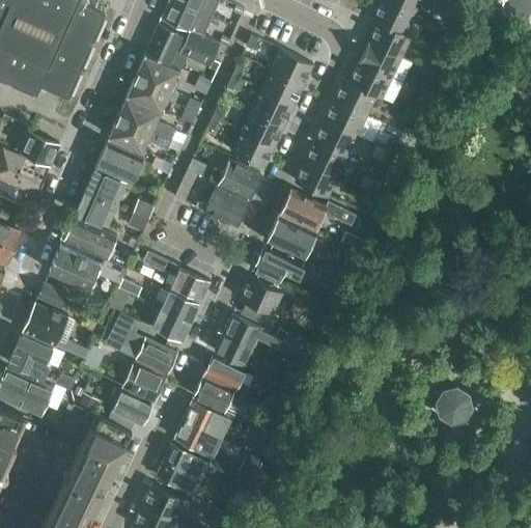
[(0,0),(0,81),(36,98),(40,88),(68,101),(105,18),(85,8),(88,0),(0,0)]
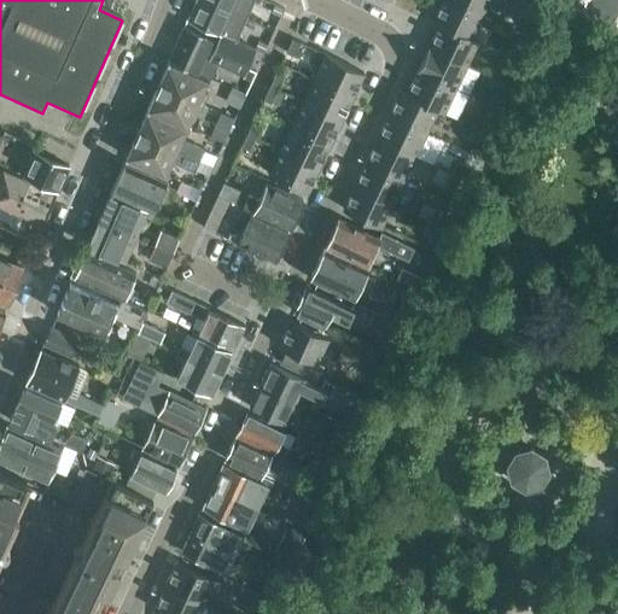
[(198,0),(197,0),(187,22),(215,34),(220,36),(231,15),(198,0)]
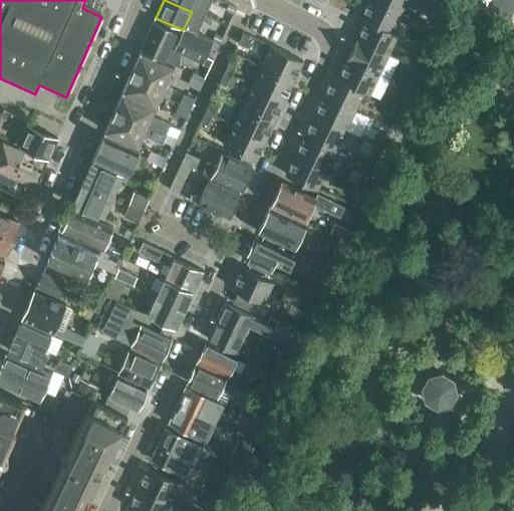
[(165,0),(192,12),(197,14),(199,9),(198,9),(200,6),(195,4),(197,0),(165,0)]
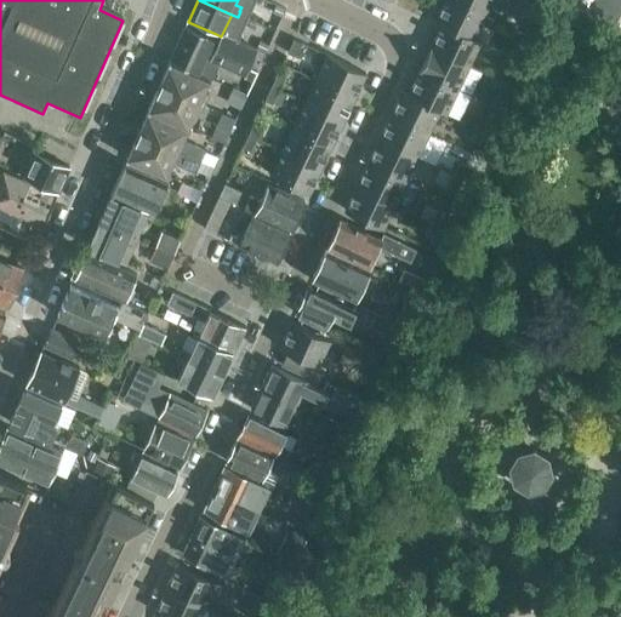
[(446,0),(436,24),(442,27),(473,41),(474,40),(485,17),(448,0),(446,0)]
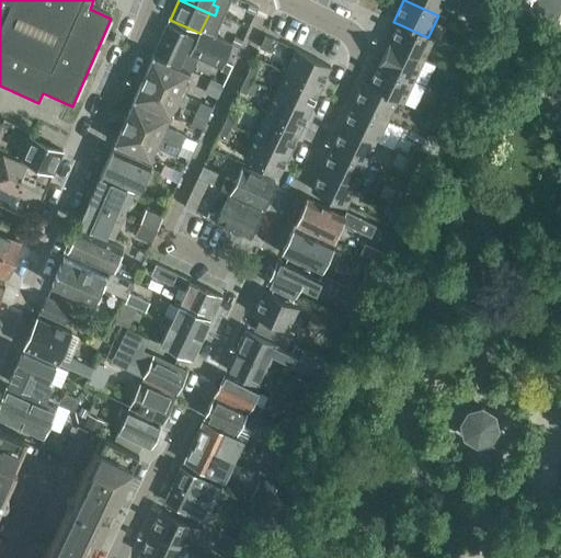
[(404,0),(438,15),(445,0),(404,0)]
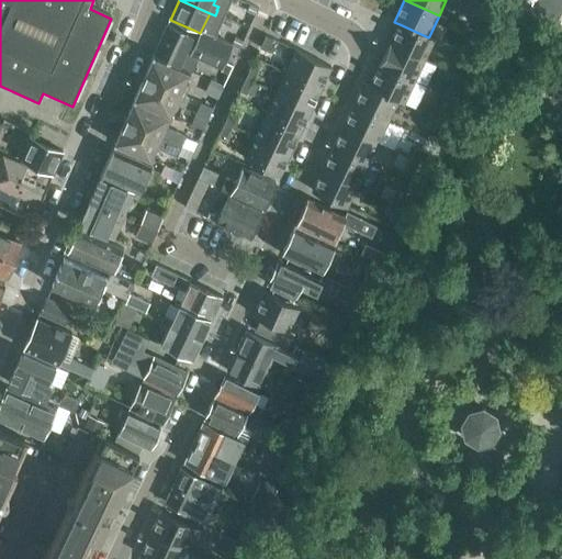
[(491,0),(487,0),(483,10),(490,13),(495,2),(491,0)]
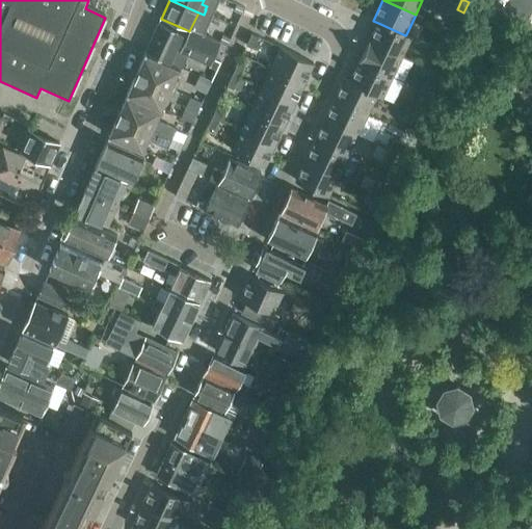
[(531,0),(494,0),(519,21),(531,26),(531,0)]
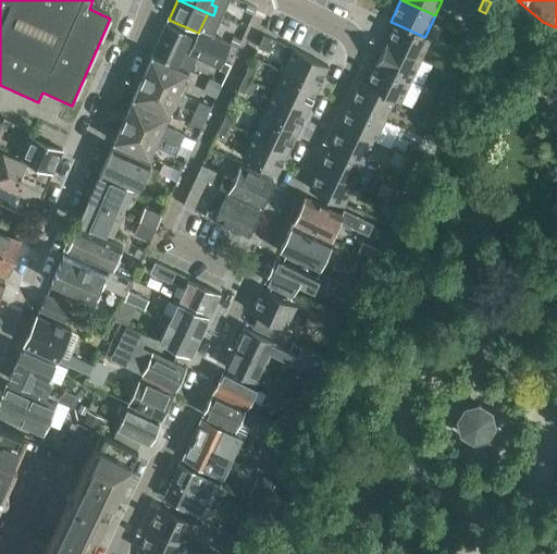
[(247,7),(244,14),(251,17),(255,10),(247,7)]
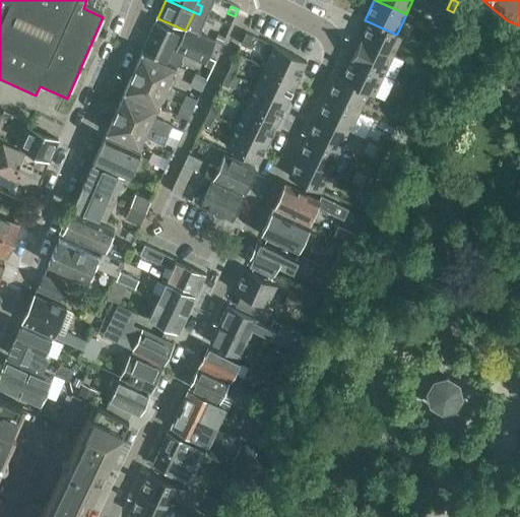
[(453,12),(447,9),(442,20),(448,23),(453,12)]
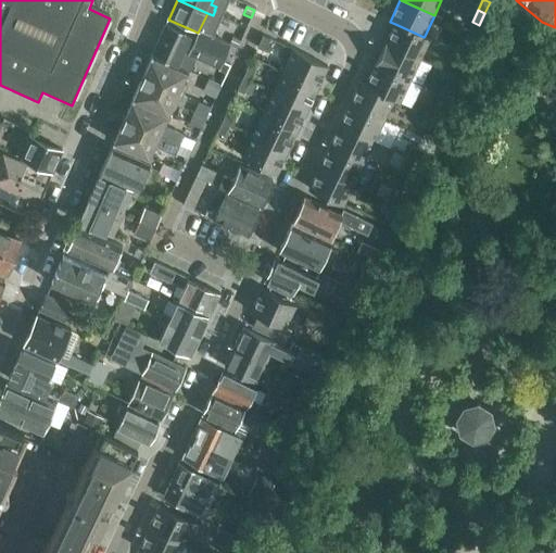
[(395,24),(386,45),(420,61),(430,39),(425,36),(424,37),(395,24)]
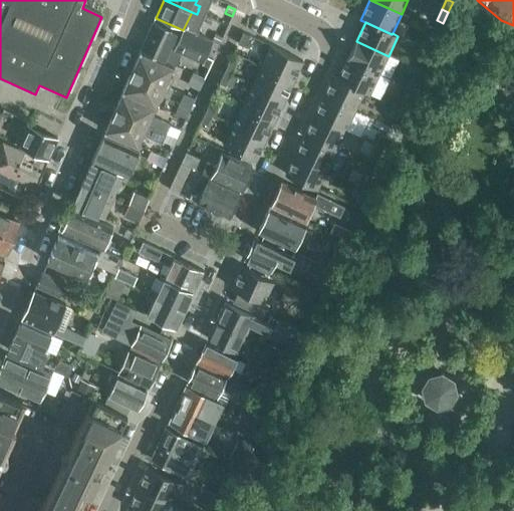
[(213,44),(183,30),(179,28),(176,34),(154,24),(141,51),(174,66),(180,53),(204,64),(213,44)]
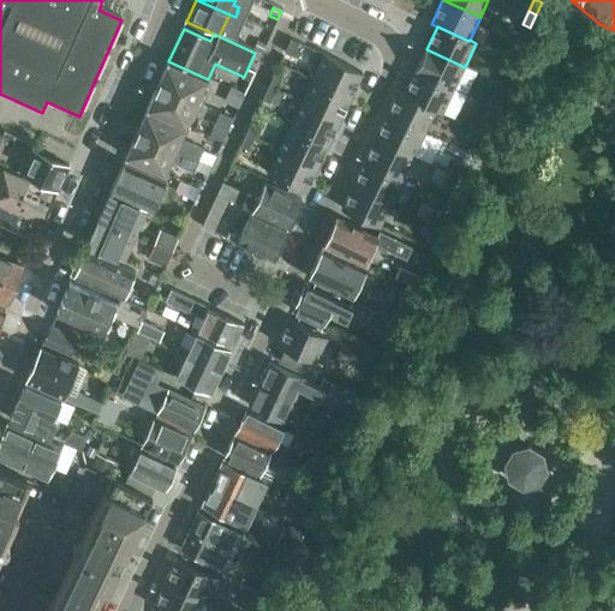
[(285,55),(292,59),(299,46),(291,42),(285,55)]
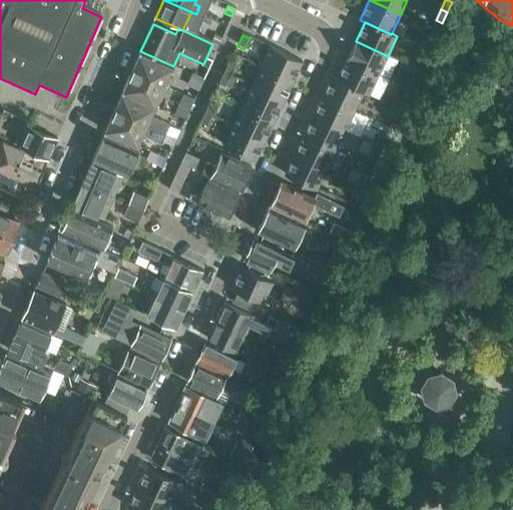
[(214,36),(211,42),(218,46),(221,39),(214,36)]
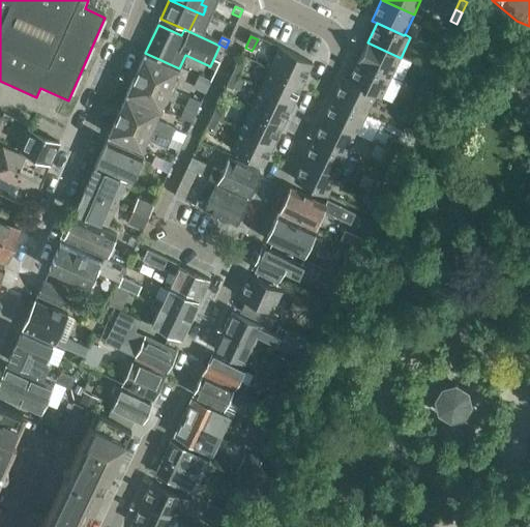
[(441,39),(436,50),(443,53),(447,42),(441,39)]
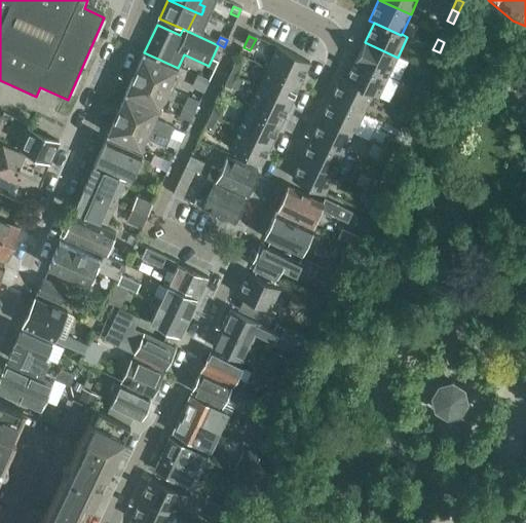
[(365,42),(355,63),(387,77),(398,58),(365,42)]
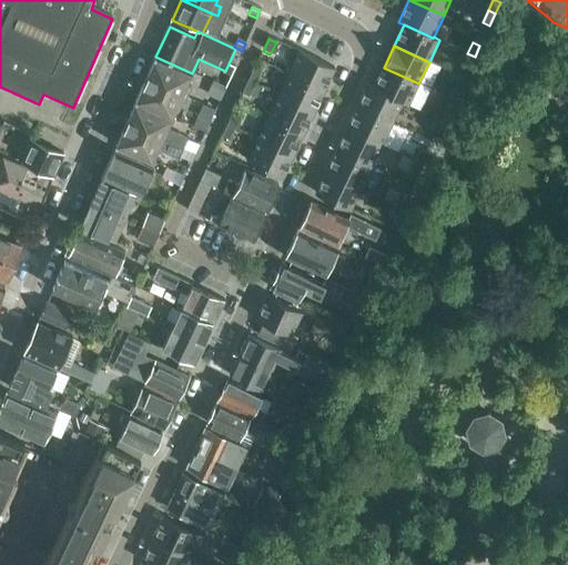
[(300,53),(290,76),(324,92),(335,70),(300,53)]
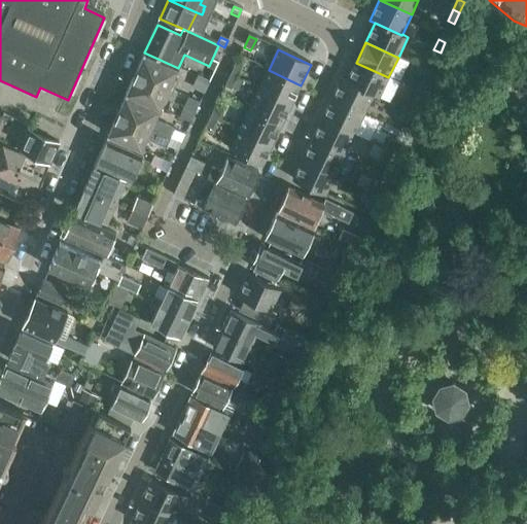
[(441,53),(433,49),(428,61),(434,64),(441,53)]
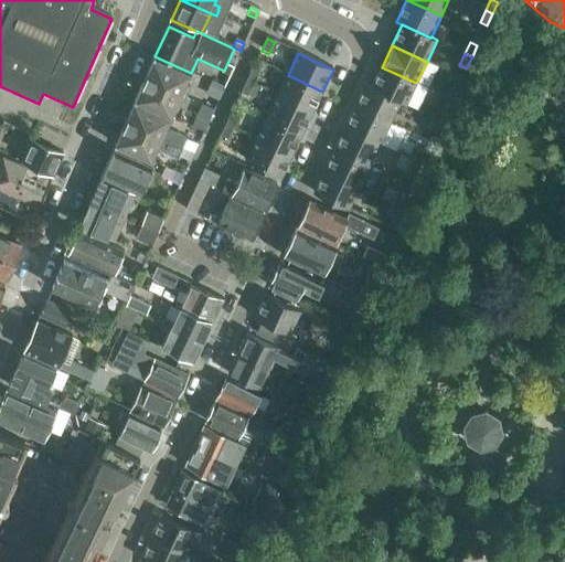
[(155,57),(145,81),(184,99),(190,88),(185,86),(191,74),(155,57)]
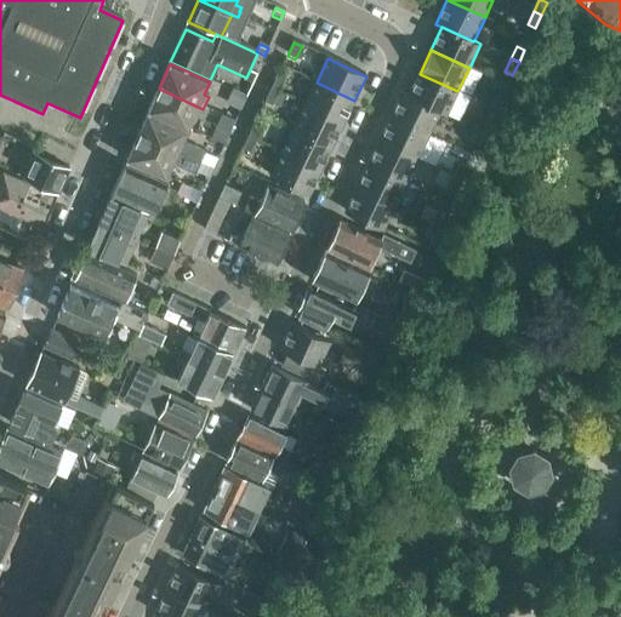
[(420,74),(409,96),(409,97),(439,112),(439,113),(446,116),(457,91),(420,74)]
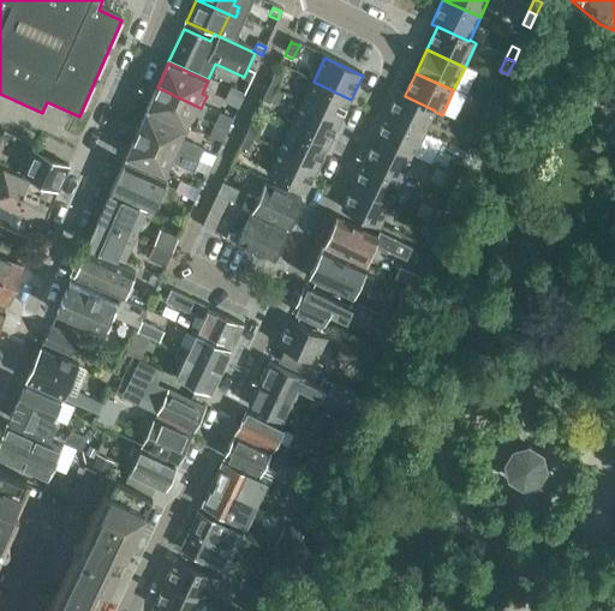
[(275,76),(268,89),(276,93),(282,79),(275,76)]
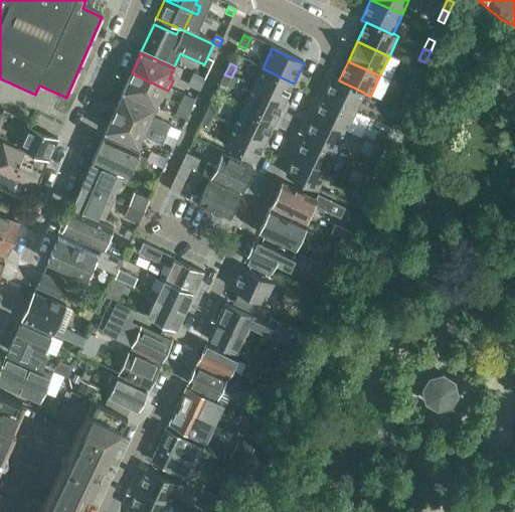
[(263,68),(252,88),(285,103),(294,83),(263,68)]
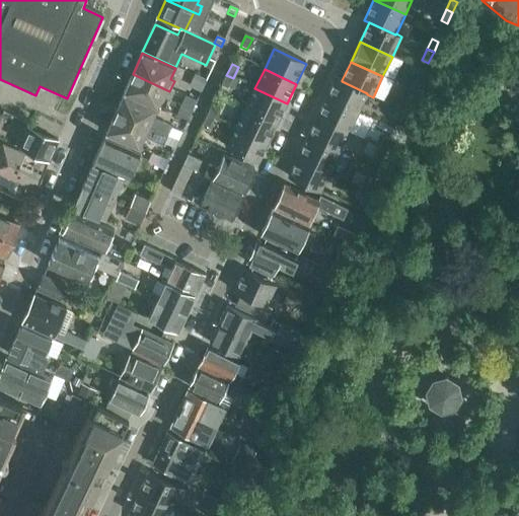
[(133,74),(124,94),(156,109),(164,92),(168,94),(169,91),(133,74)]
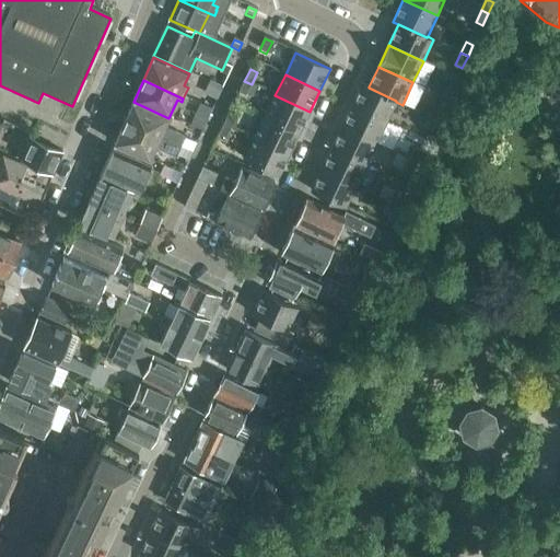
[(252,84),(244,81),(238,93),(246,96),(252,84)]
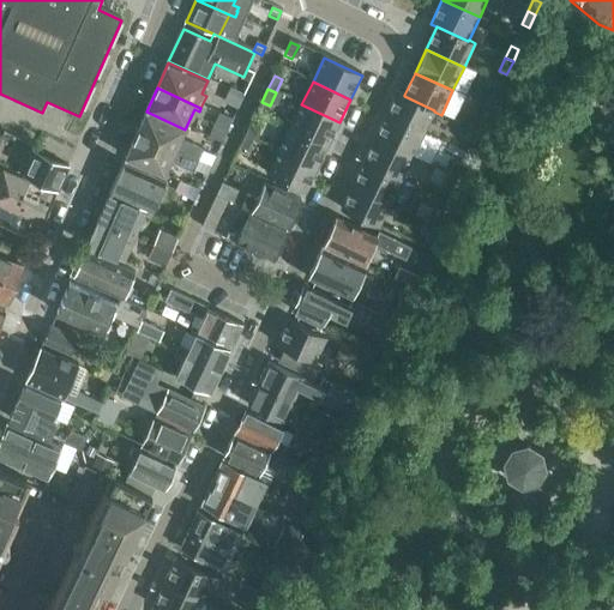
[(229,90),(223,104),(238,110),(239,110),(245,96),(229,90)]
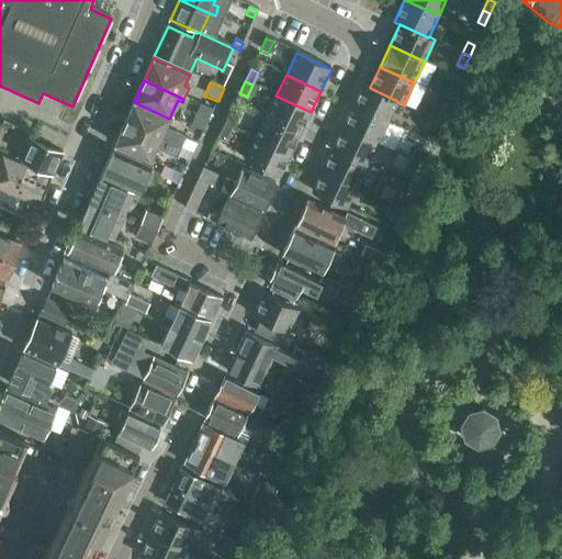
[(363,85),(353,107),(388,123),(397,102),(397,101),(370,88),(370,87),(363,85)]
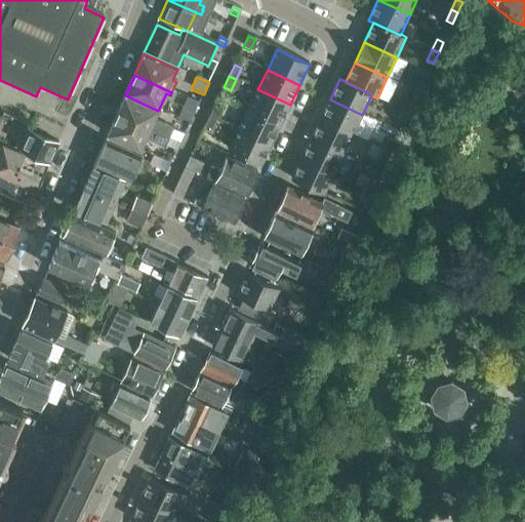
[(524,79),(500,80),(500,94),(524,93),(524,79)]
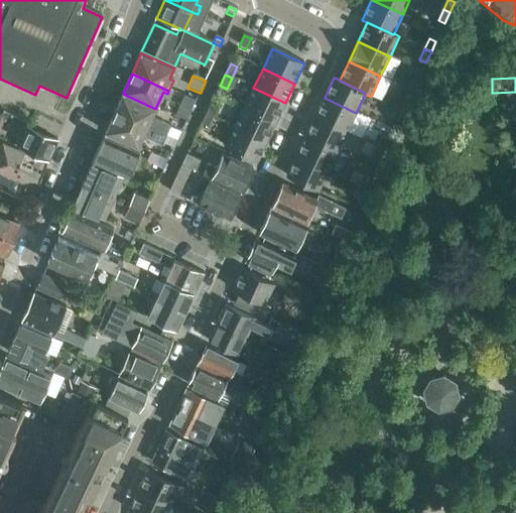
[(414,80),(409,90),(416,93),(421,83),(414,80)]
